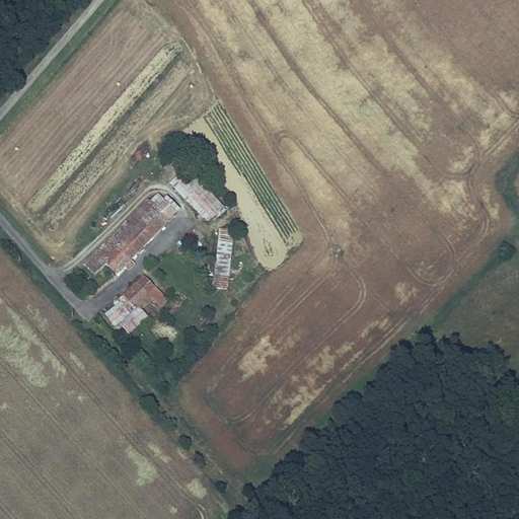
[(214,196),(177,159),(169,167),(178,175),(171,183),(199,211),(214,196)]
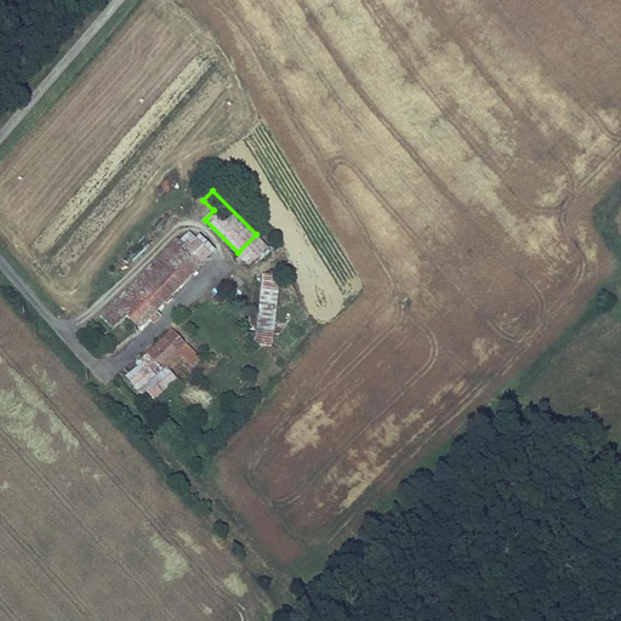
[(177,240),(184,248),(181,251),(195,266),(206,256),(183,234),(177,240)]
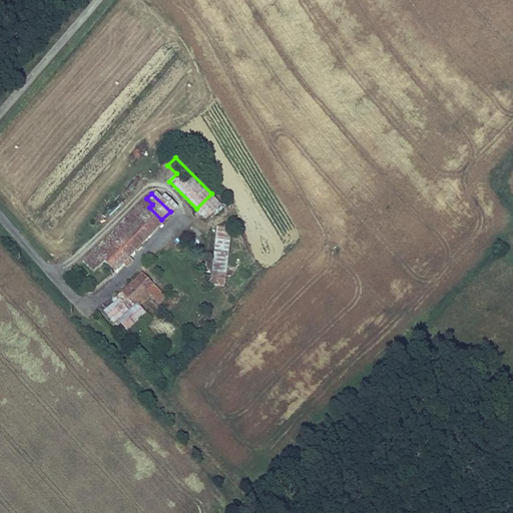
[(149,207),(152,204),(146,198),(136,208),(133,208),(91,251),(101,261),(111,271),(148,233),(136,221),(149,207)]
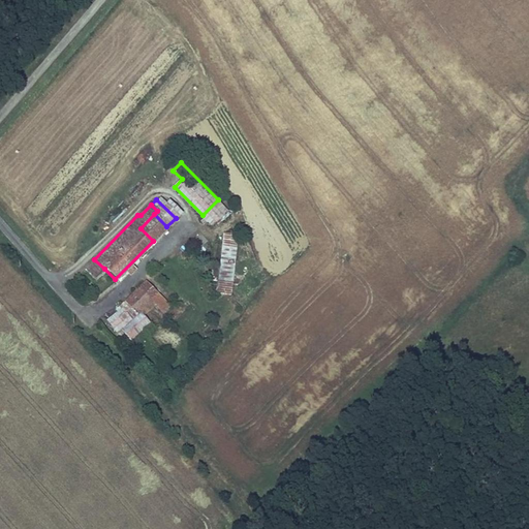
[(153,241),(166,226),(154,214),(141,228),(153,241)]
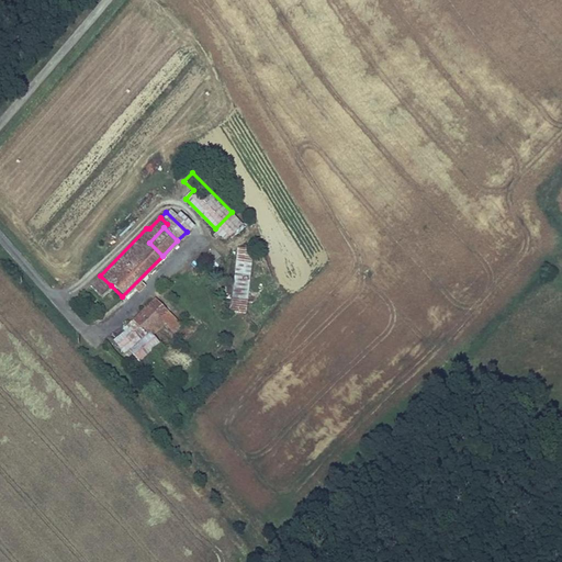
[(236,248),(233,313),(248,314),(253,249),(236,248)]
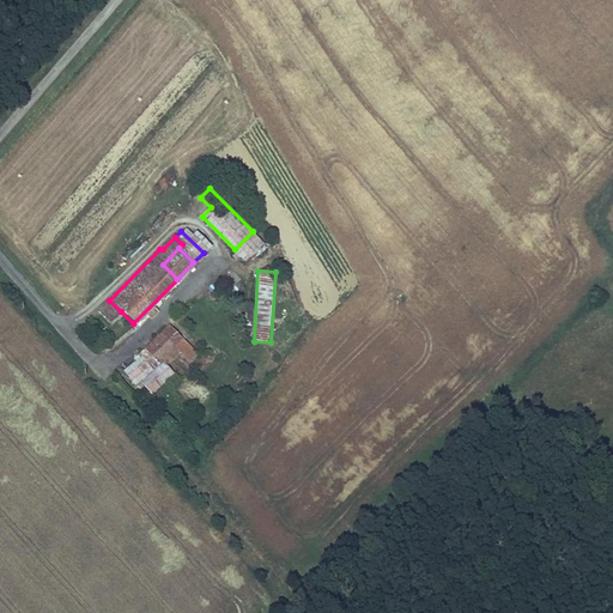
[(109,301),(96,315),(105,326),(121,311),(109,301)]
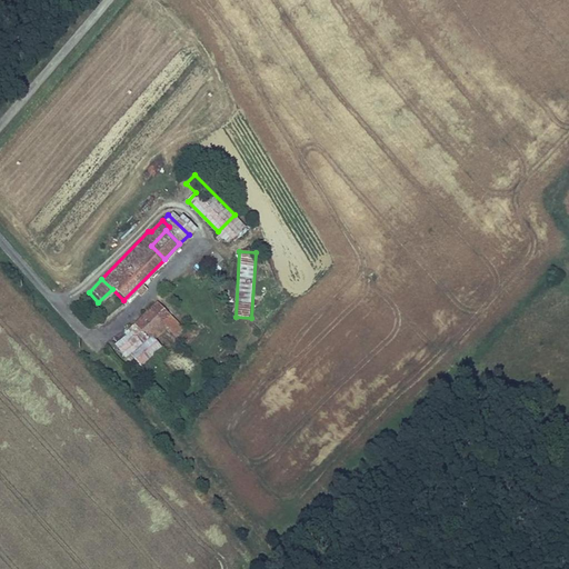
[(123,330),(127,332),(115,343),(130,359),(169,322),(152,305),(123,330)]
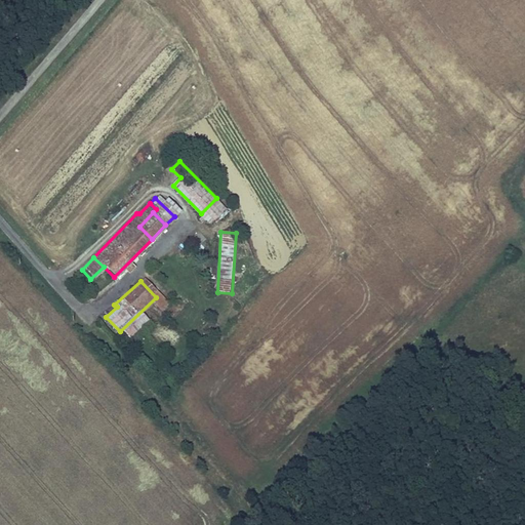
All buildings are outlined.
